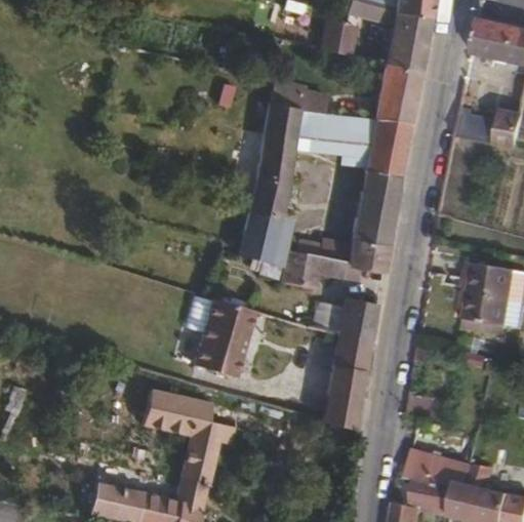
[(431,33),(434,18),(402,11),(364,0),(362,0),(355,0),(352,14),(396,25),(392,47),(427,53),(431,33)]
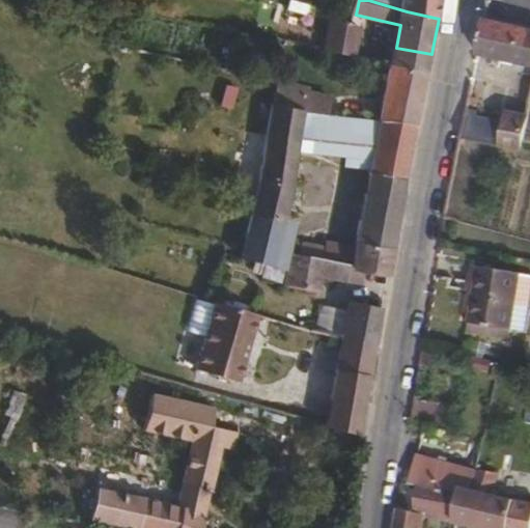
[(441,16),(443,0),(368,0),(407,11),(439,19),(441,16)]
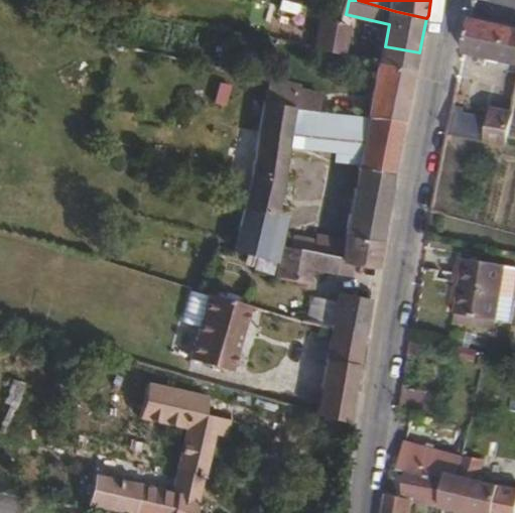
[(348,55),(353,26),(324,20),(319,49),(348,55)]
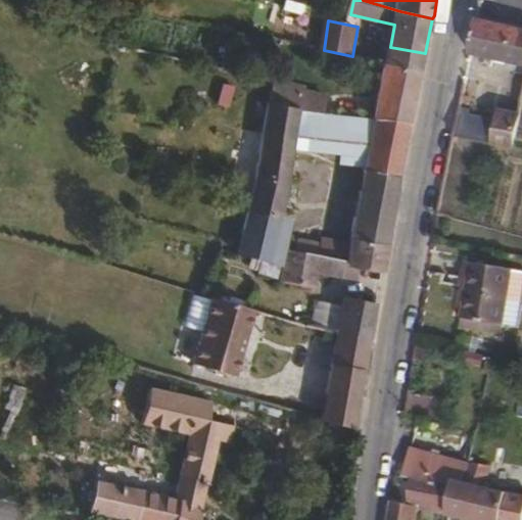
[(521,64),(521,30),(479,20),(472,55),(521,64)]
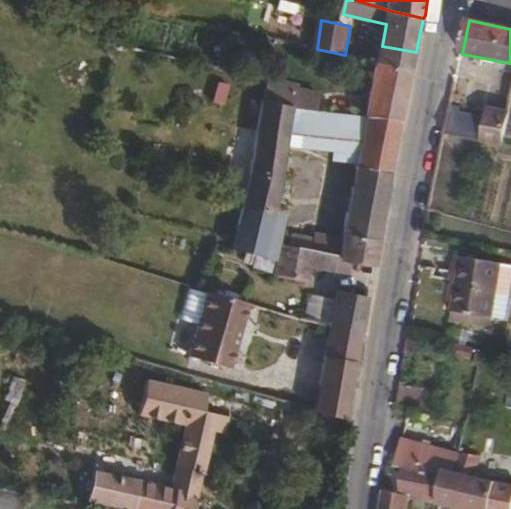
[(414,67),(416,52),(382,46),(379,62),(386,62),(414,67)]
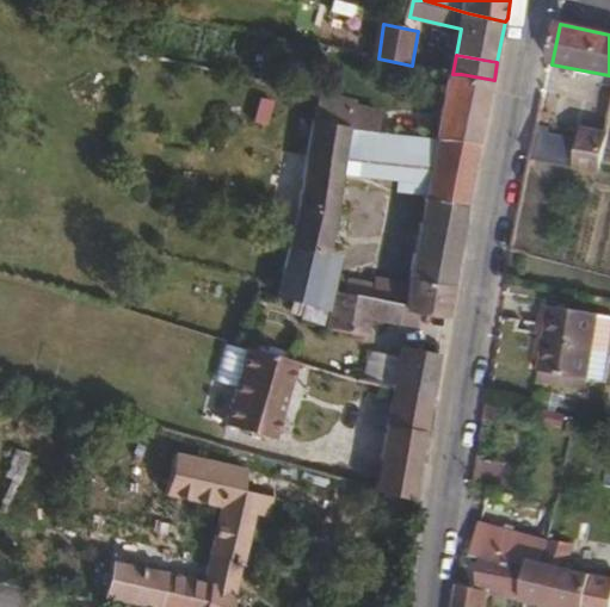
[(482,144),(494,80),(461,74),(453,74),(441,138),(482,144)]
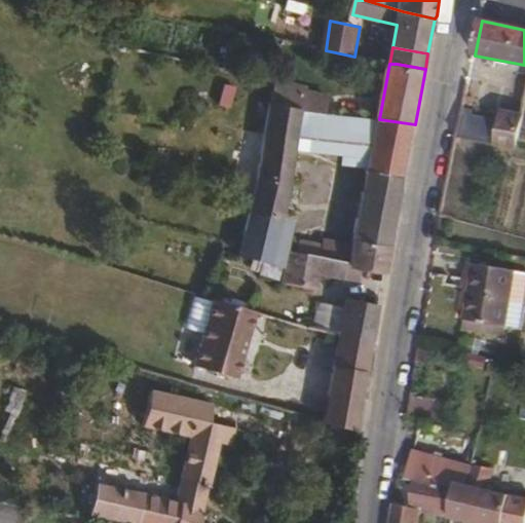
[(231,107),(237,87),(227,84),(222,105),(231,107)]
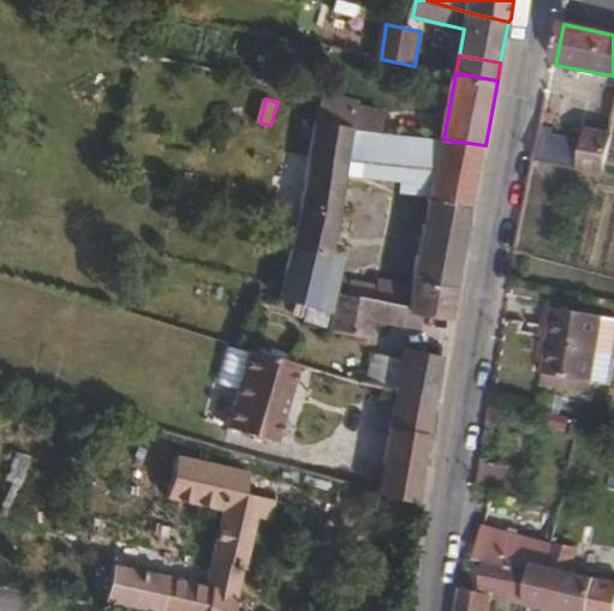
[(386,131),(389,111),(356,106),(353,125),(356,126),(386,131)]
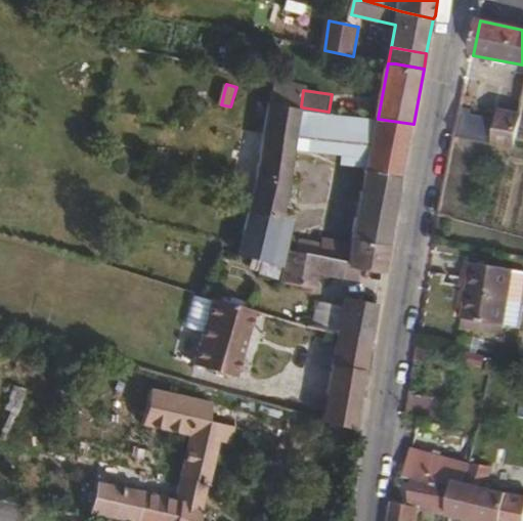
[(297,146),(303,107),(301,106),(261,100),(256,129),(258,130),(266,131),(262,156),(259,173),(251,213),(284,219),(292,176),(297,146)]
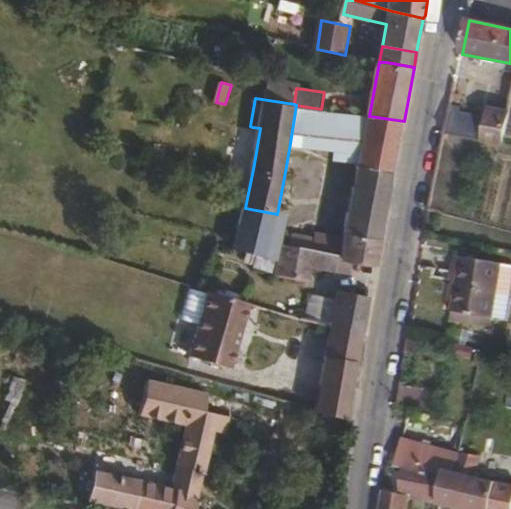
[(361,164),(369,116),(321,109),(296,105),(290,143),(336,151),(335,159),(361,164)]
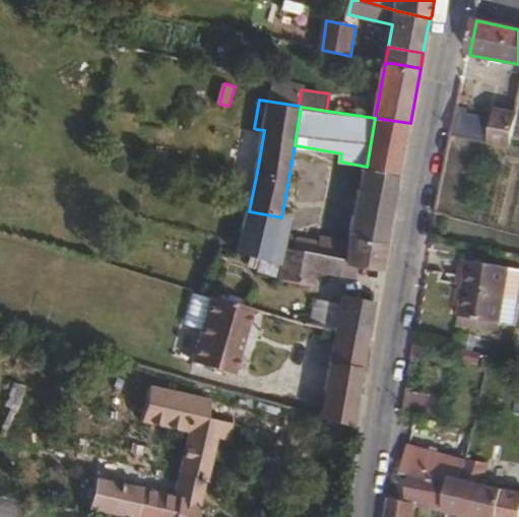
[(513,147),(518,117),(495,112),(493,121),(457,114),(453,134),(513,147)]
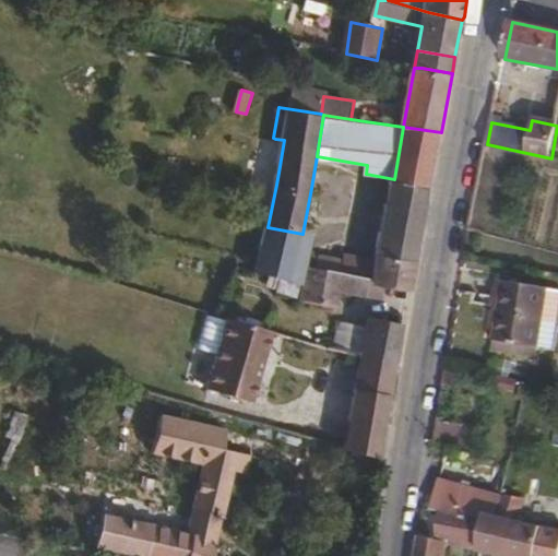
[(418,261),(441,132),(403,127),(394,179),(380,257),(418,261)]
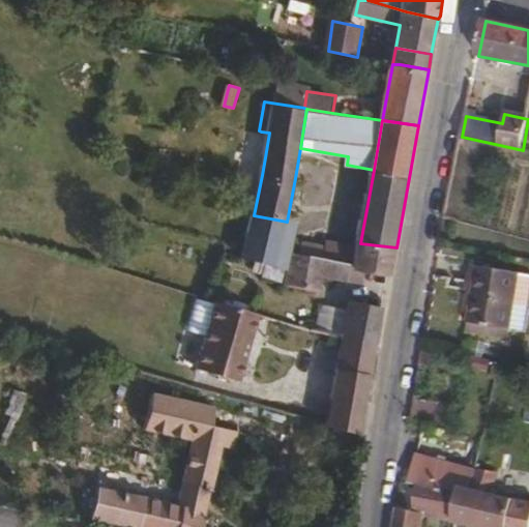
[(265,157),(269,133),(261,132),(254,173),(262,175),(265,157)]
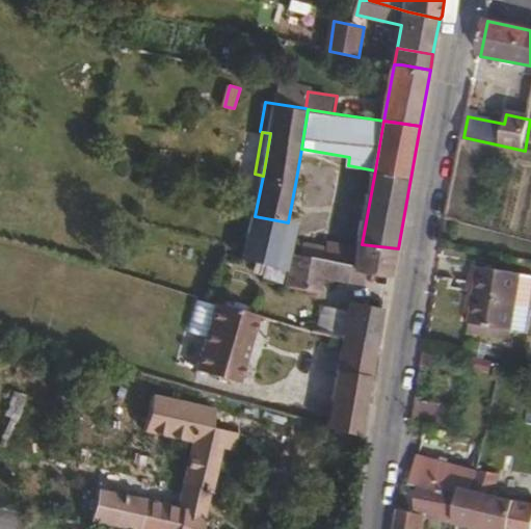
[(292,252),(294,242),(296,243),(299,226),(288,222),(255,216),(244,259),(291,269),(294,253),(292,252)]
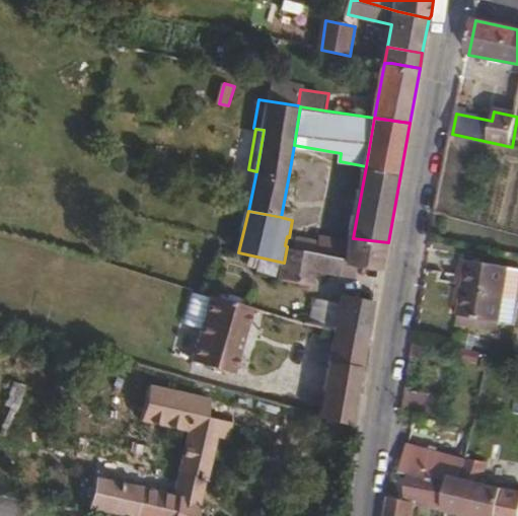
[(318,252),(322,232),(299,228),(297,239),(289,237),(287,236),(285,245),(287,246),(318,252)]
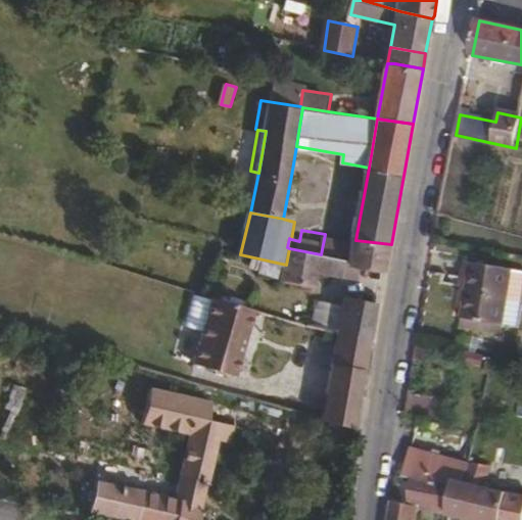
[(359,277),(361,264),(386,269),(391,244),(356,240),(352,261),(321,254),(289,248),(286,265),(283,279),(316,285),(319,269),(359,277)]
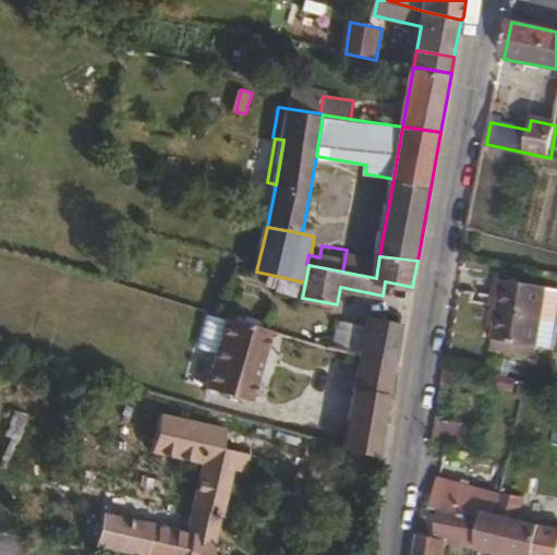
[(541,348),(551,289),(506,281),(496,340),(541,348)]
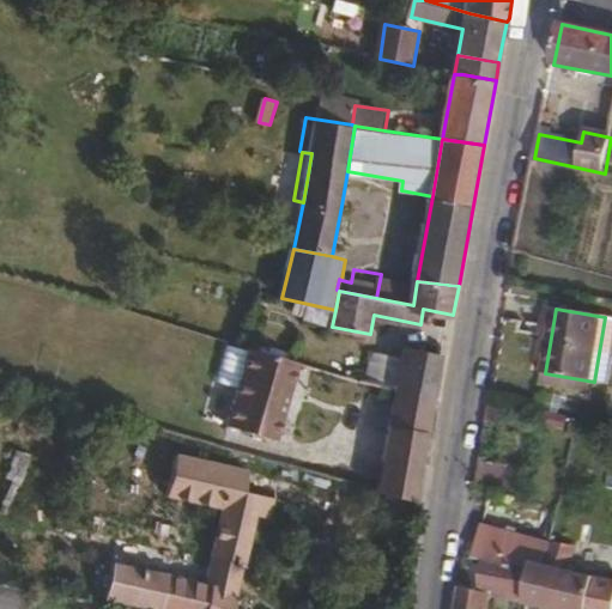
[(611,384),(611,375),(611,318),(605,317),(594,382),(611,384)]
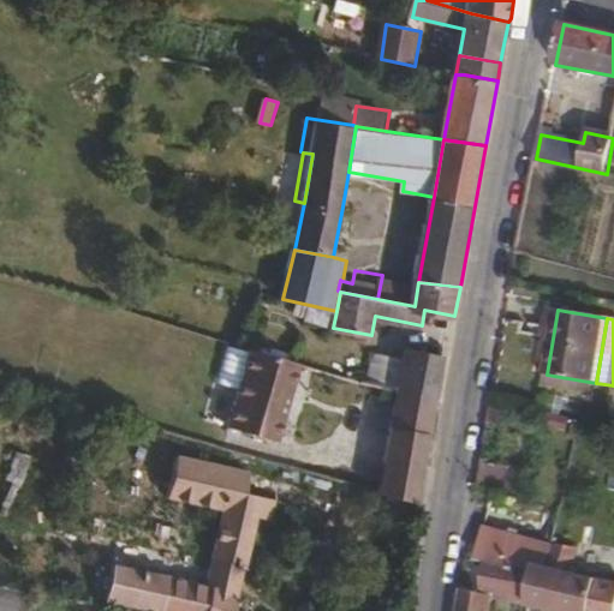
[(240,432),(261,353),(249,349),(230,429),(240,432)]
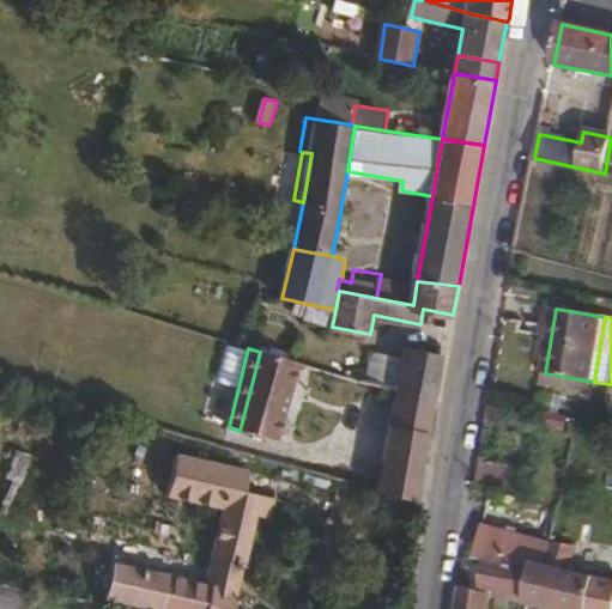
[(437,396),(443,355),(407,348),(405,363),(400,388),(437,396)]
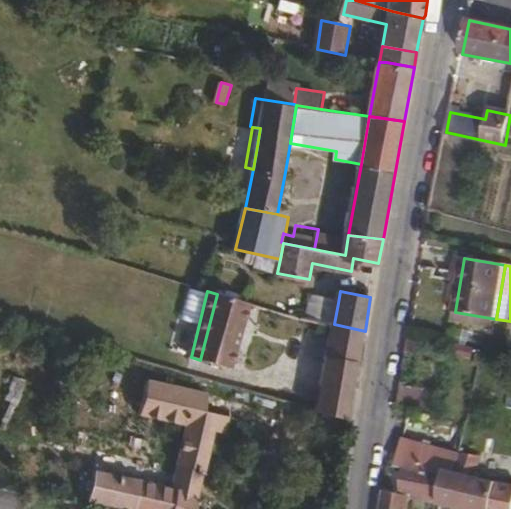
[(231,368),(248,302),(217,294),(200,360),(231,368)]
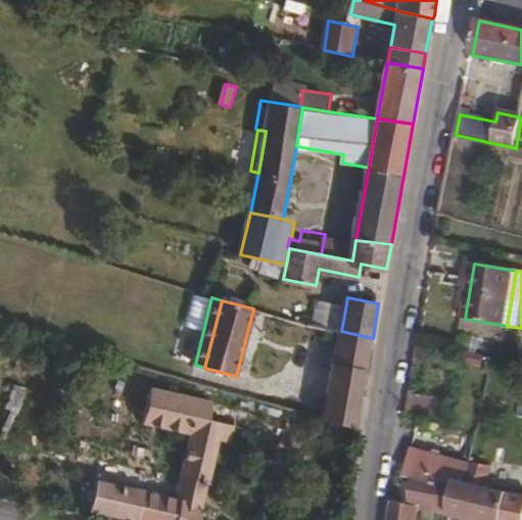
[(341,331),(345,310),(329,306),(325,327),(341,331)]
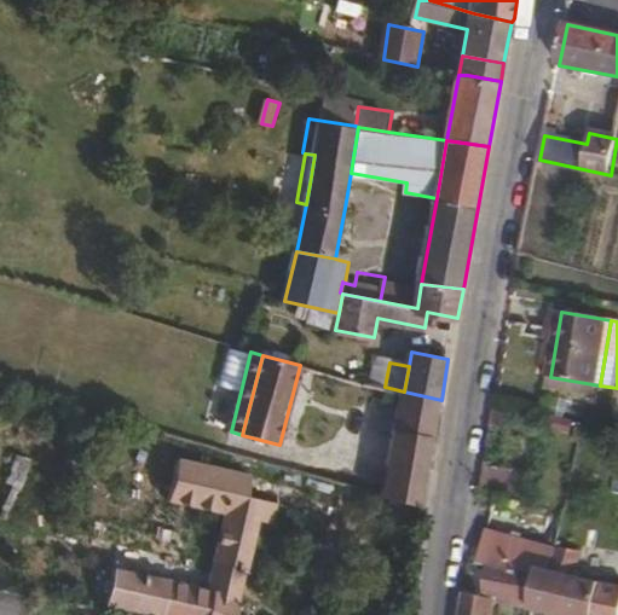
[(598,399),(600,386),(550,377),(537,376),(536,388),(598,399)]
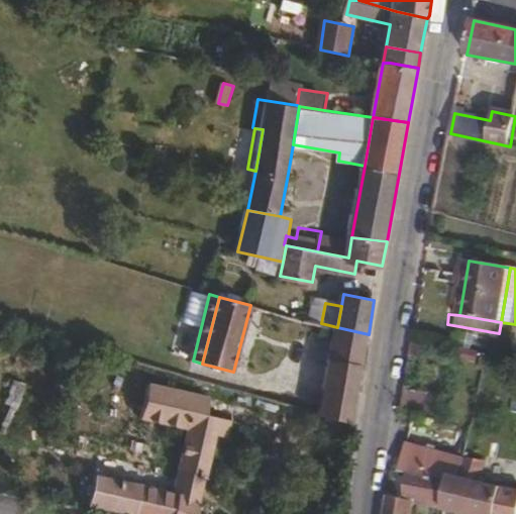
[(357,396),(369,334),(337,327),(326,391),(357,396)]
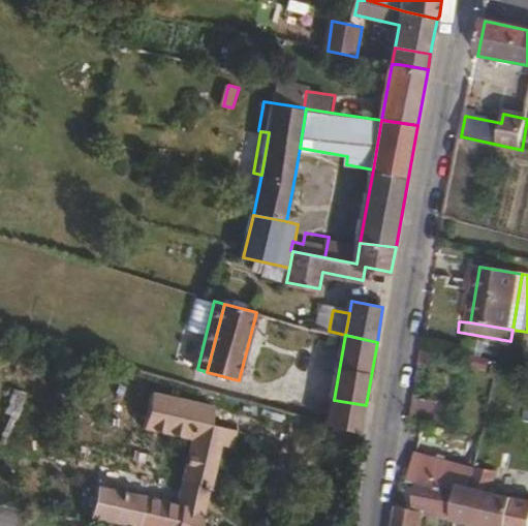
[(210,425),(213,407),(152,394),(145,424),(182,433),(217,443),(207,497),(206,514),(221,446),(236,450),(240,431),(210,425)]
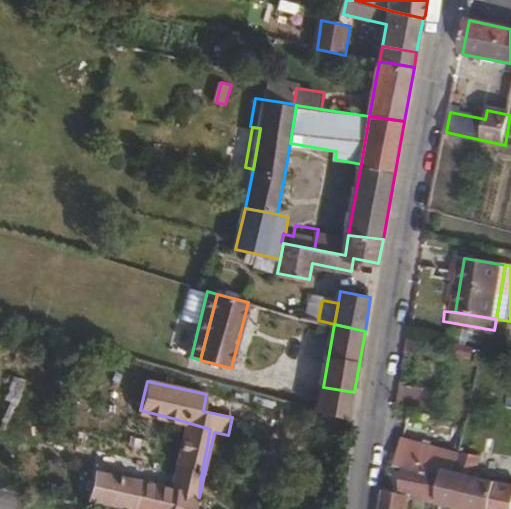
[(349,420),(354,392),(323,387),(318,413),(349,420)]
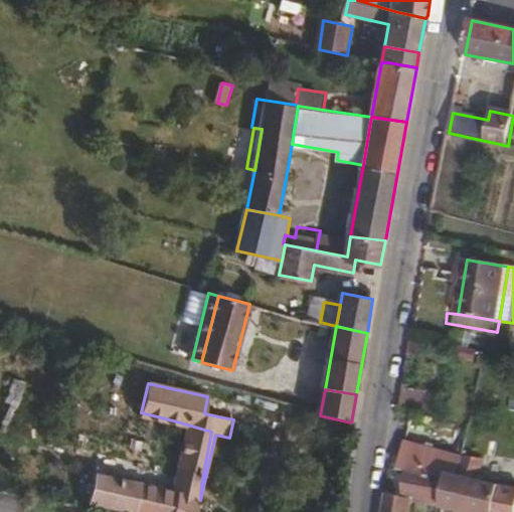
[(198,511),(200,500),(201,484),(211,432),(177,421),(141,412),(140,419),(187,429),(174,492),(98,476),(91,505),(114,509),(126,511),(198,511)]
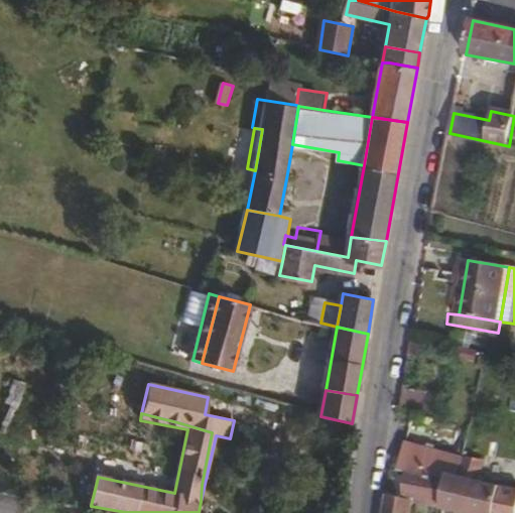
[(443,510),(449,474),(446,474),(451,454),(406,444),(401,472),(406,473),(402,500),(387,498),(385,512),(412,512),(413,505),(443,510)]
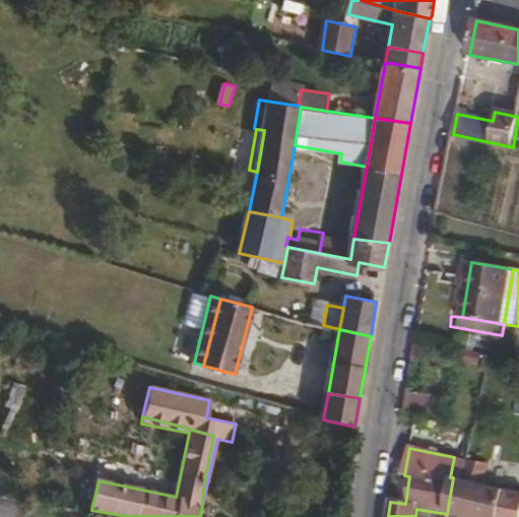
[(518,516),(518,491),(485,483),(490,466),(469,463),(465,479),(453,477),(447,514),(461,516),(518,516)]
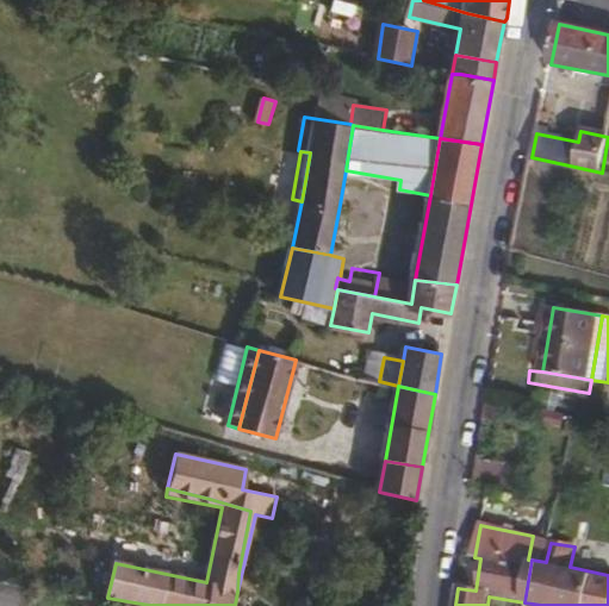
[(28,605),(31,592),(0,583),(0,605),(28,605)]
